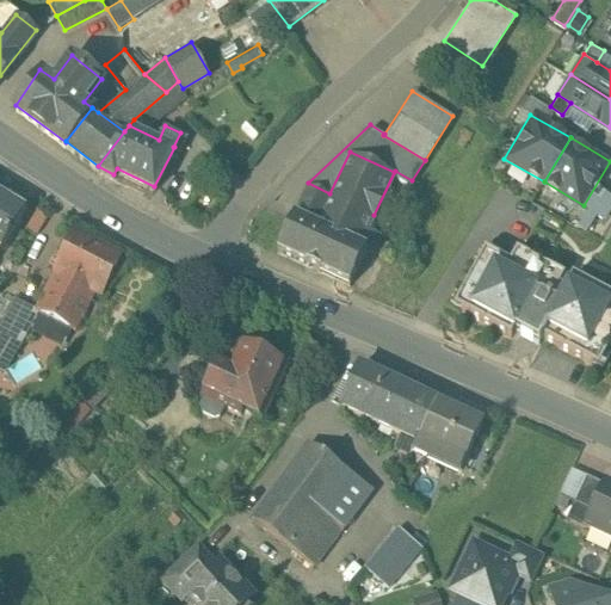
[(329,193),(316,222),(360,242),(374,215),(394,172),(350,152),(329,193)]
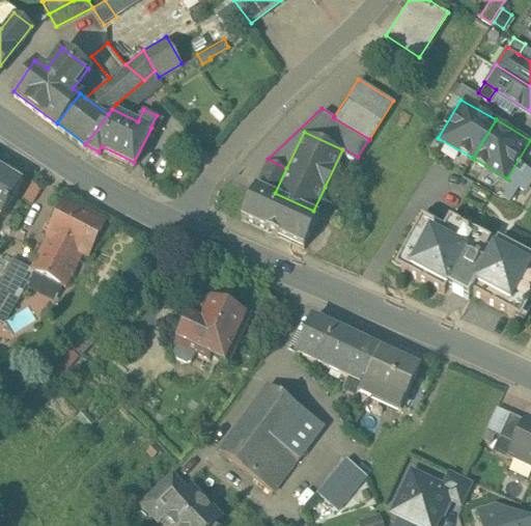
[(286,168),(268,159),(256,184),(275,193),(286,168)]
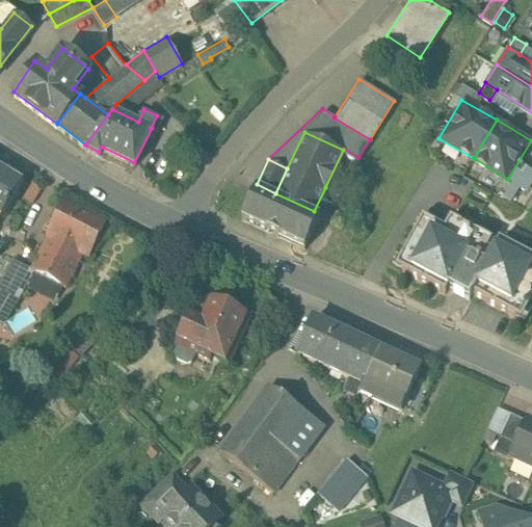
[(23,180),(0,165),(0,214),(1,215),(23,180)]
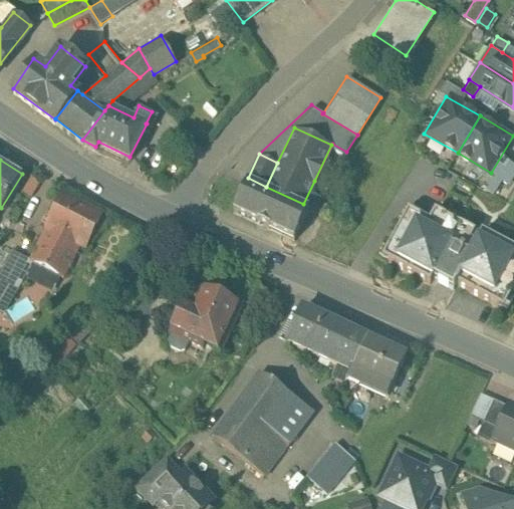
[(266,187),(248,178),(234,208),(294,236),(308,206),(303,204),(266,187)]
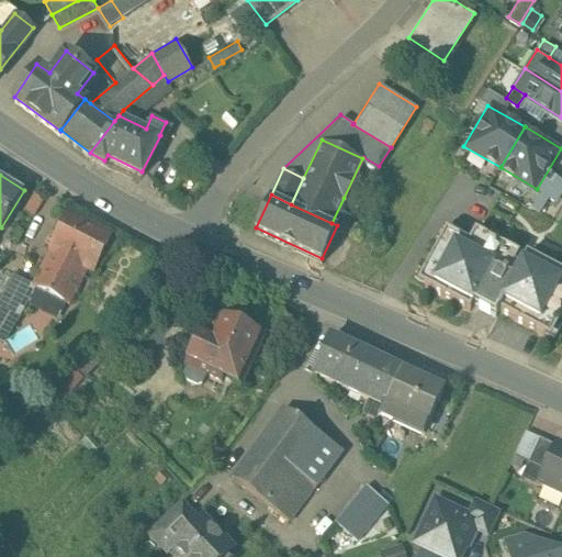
[(68,211),(32,283),(35,285),(68,301),(87,264),(93,267),(111,233),(68,211)]
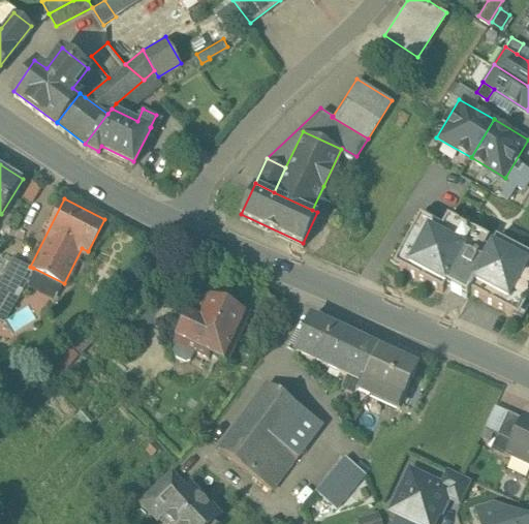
[(528,252),(496,235),(489,247),(485,245),(489,236),(428,203),(422,214),(426,216),(419,226),(414,223),(399,251),(405,254),(399,265),(442,288),(445,283),(466,295),(469,288),(512,312),(520,299),(525,302),(528,295),(528,252)]
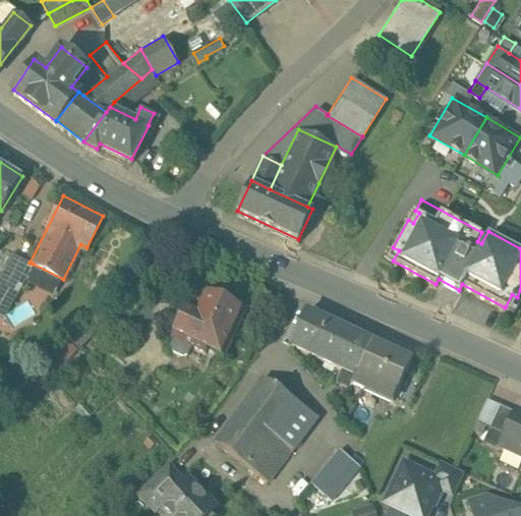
[(30,263),(13,253),(0,278),(0,279),(19,289),(33,264),(30,263)]
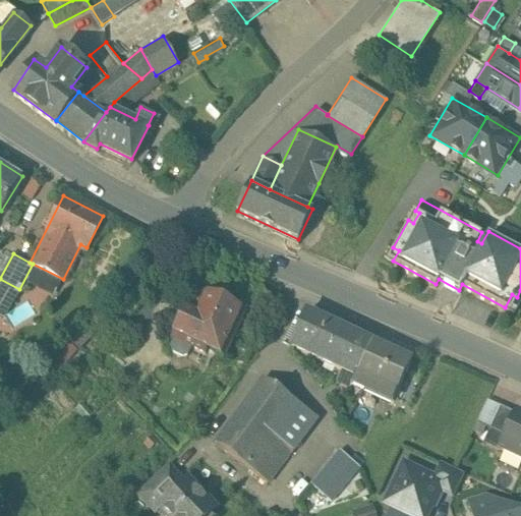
[(34,267),(30,278),(47,284),(51,273),(34,267)]
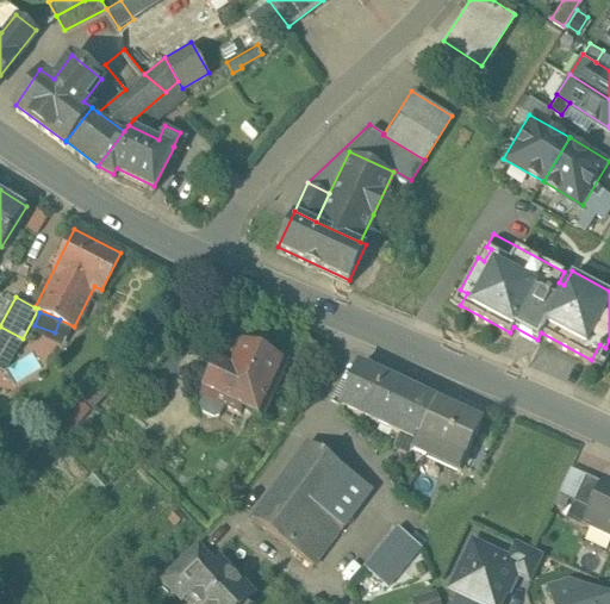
[(0,360),(23,338),(0,327),(0,360)]
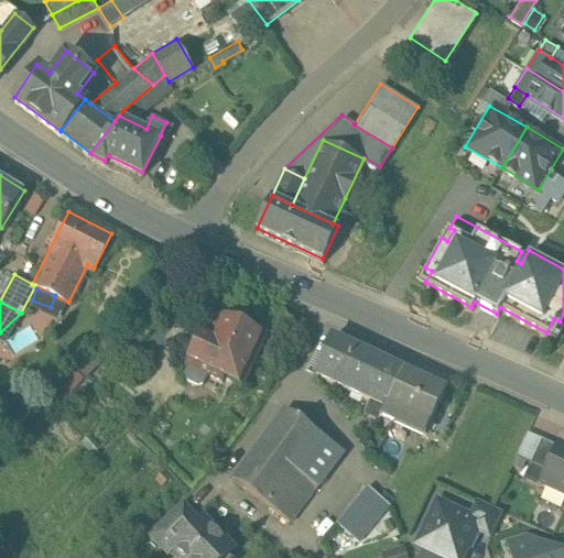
[(264,337),(221,317),(215,330),(204,325),(186,364),(190,367),(185,373),(187,379),(197,383),(203,382),(206,374),(221,381),(225,376),(242,384),(264,337)]
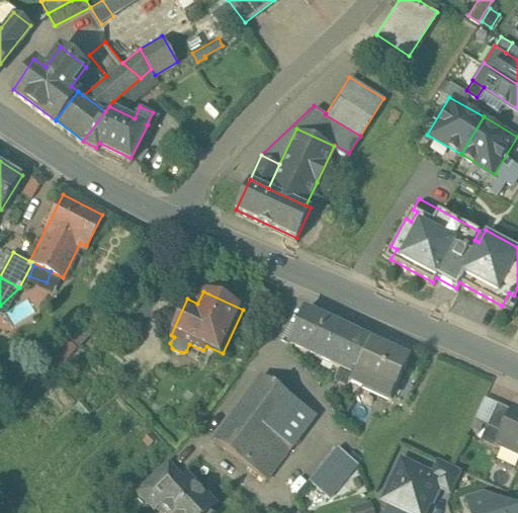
[(289,340),(333,361),(346,328),(304,308),(295,326),(289,340)]
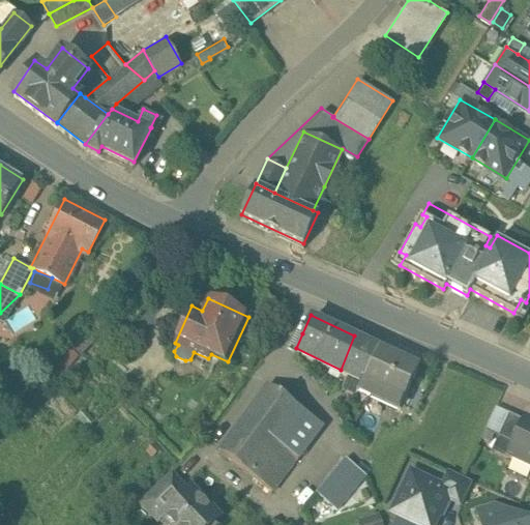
[(111,334),(98,321),(58,360),(64,366),(93,340),(99,346),(111,334)]
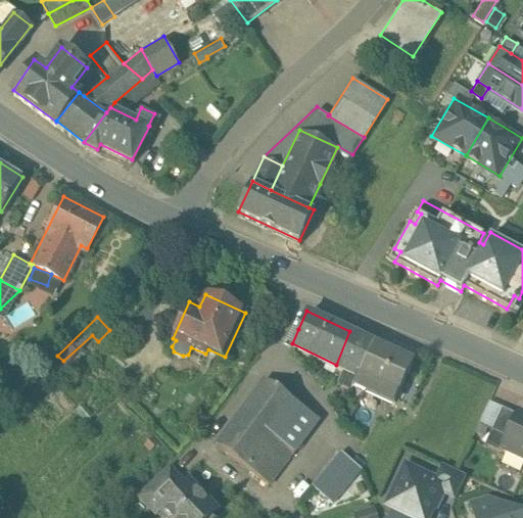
[(349,331),(336,365),(358,375),(354,380),(367,385),(385,347),(349,331)]
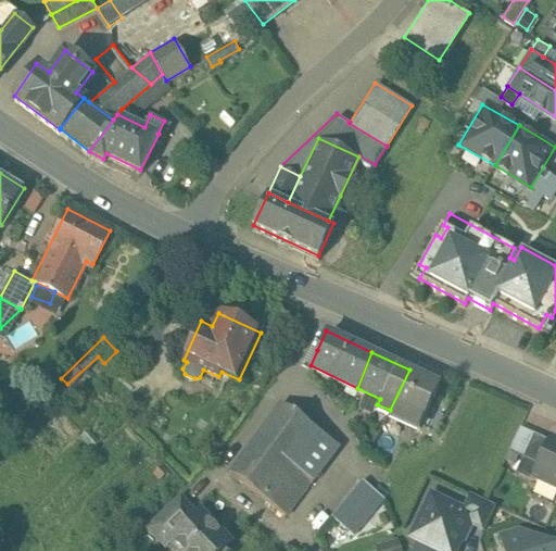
[(439,384),(409,370),(390,410),(419,424),(439,384)]
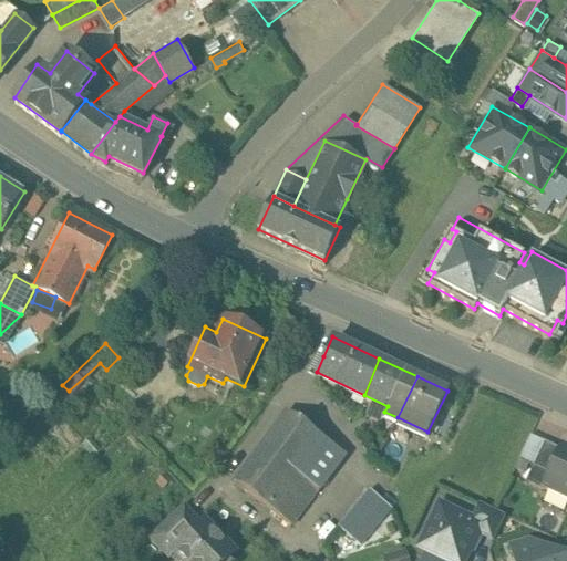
[(346,452),(287,407),(234,479),(291,522),(346,452)]
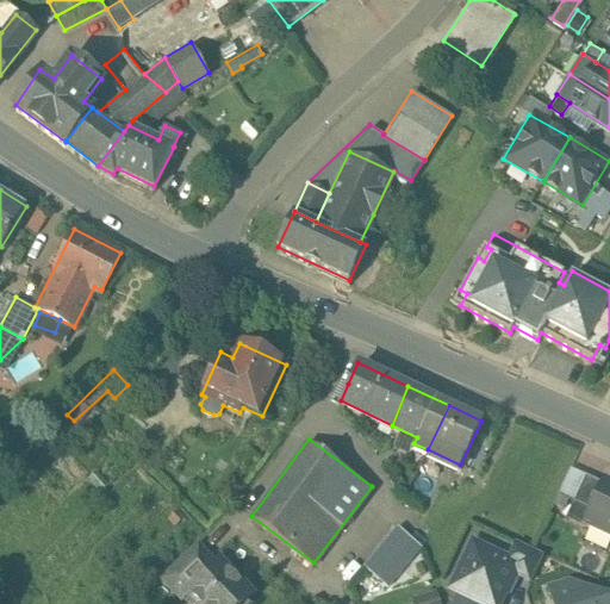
[(604,480),(585,471),(573,497),(592,506),(604,480)]
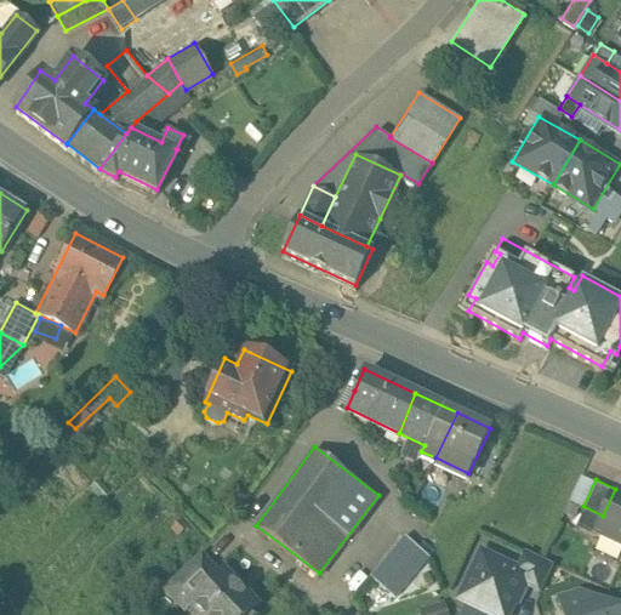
[(620,489),(616,488),(615,489),(603,516),(596,531),(620,542),(620,489)]
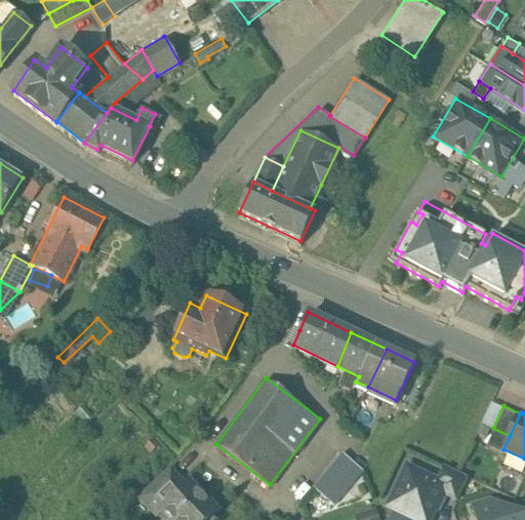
[(342,450),(313,485),(333,503),(363,469),(342,450)]
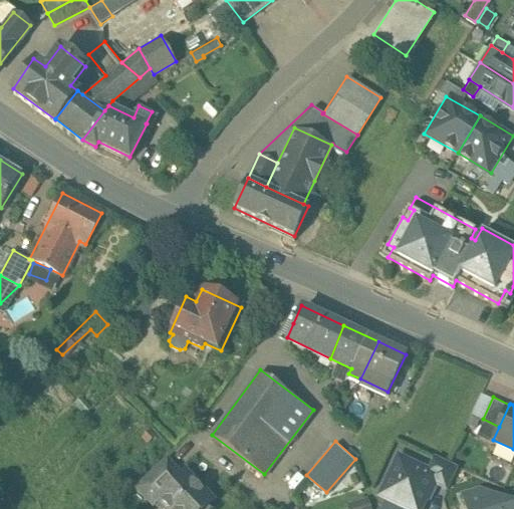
[(403,445),(382,496),(416,508),(425,508),(444,462),(403,445)]
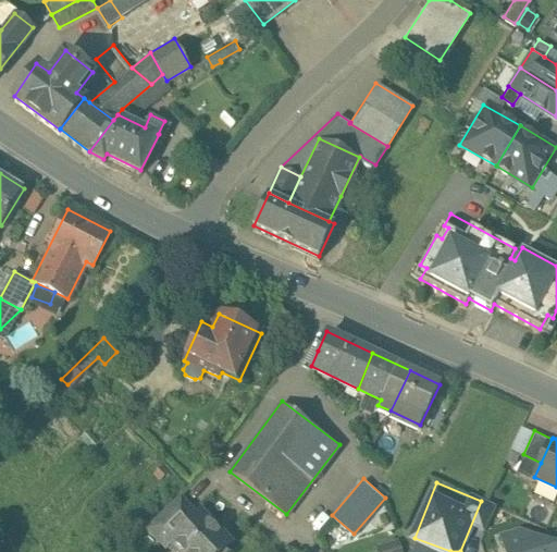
[(175,497),(147,524),(166,544),(171,540),(170,539),(194,516),(175,497)]
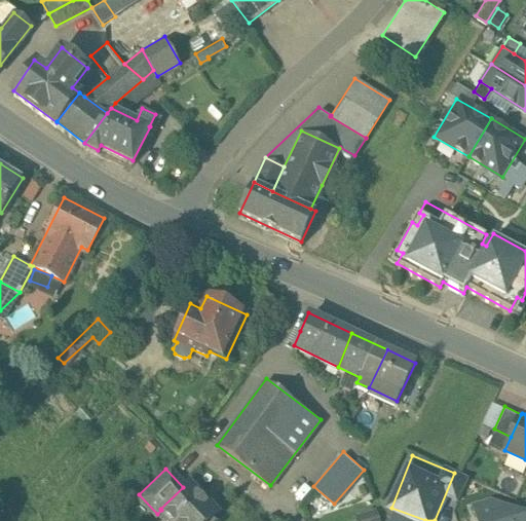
[(217,511),(189,481),(183,487),(160,509),(161,510),(173,520),(215,520),(217,520),(212,516),(217,511)]
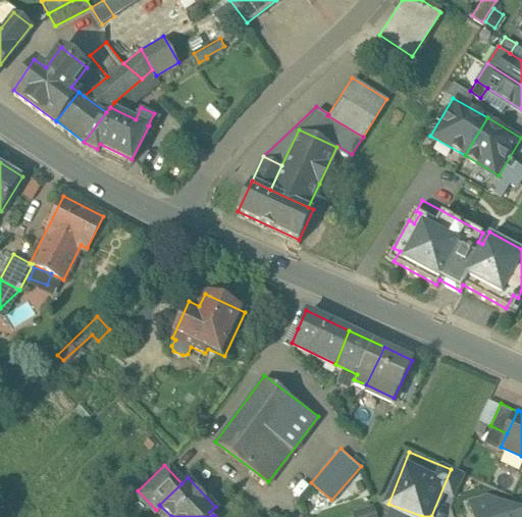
[(521,516),(521,509),(486,494),(470,499),(474,516),(521,516)]
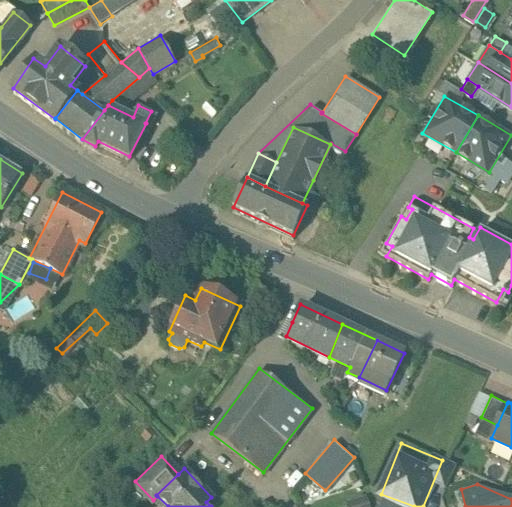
[(369,506),(366,494),(351,499),(353,506),(369,506)]
